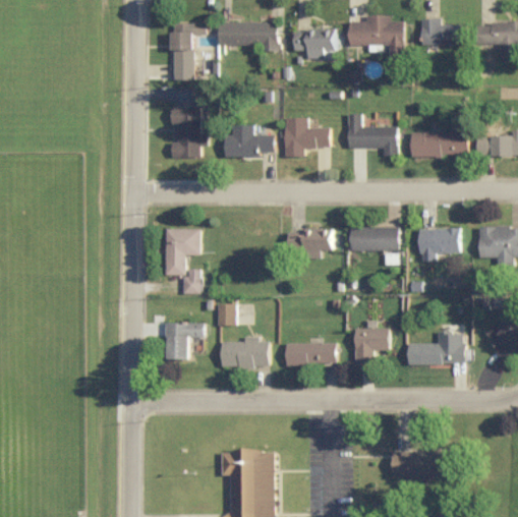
[(348,22),(349,45),(389,45),(389,65),(405,65),(404,22),(390,22),(390,16),(365,16),(365,21),(348,22)]
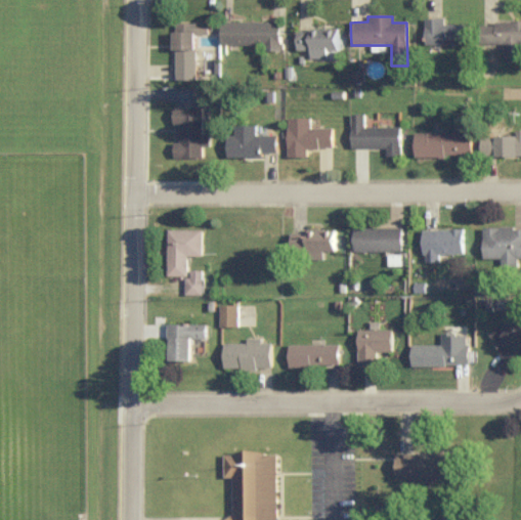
[(442,26),(442,20),(424,19),(424,45),(466,46),(466,26),(442,26)]
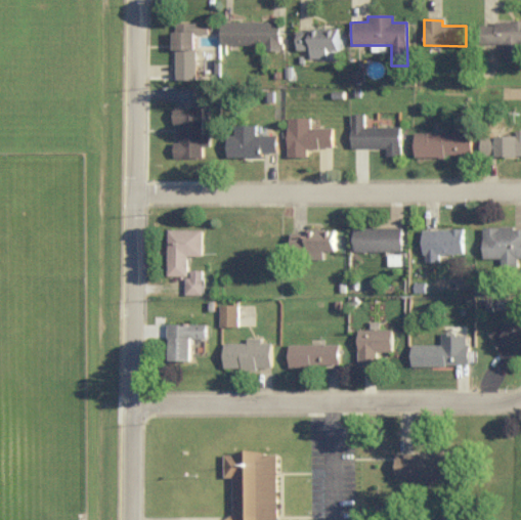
[(220,45),(264,46),(264,51),(278,51),(278,23),(220,23),(220,45)]
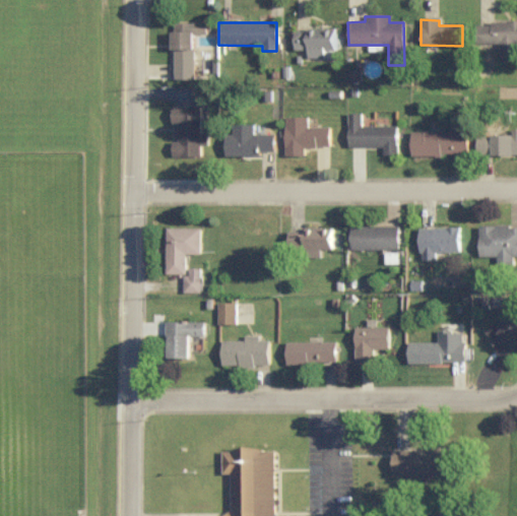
[(498,63),(516,62),(516,45),(516,22),(475,23),(476,45),(498,45),(498,63)]
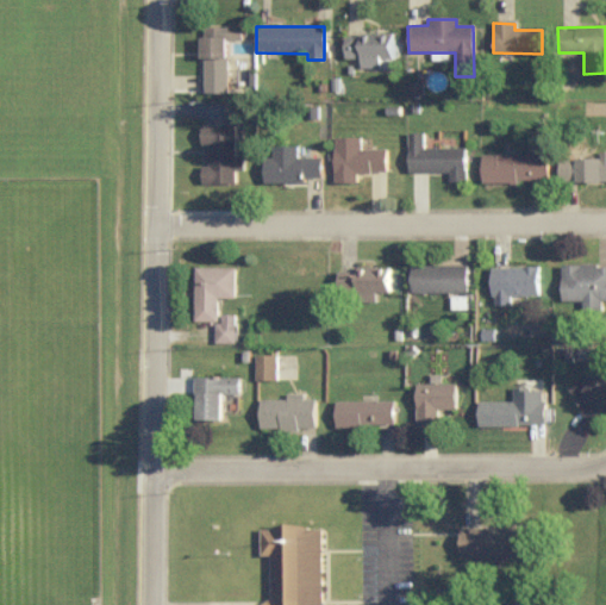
[(242,29),(202,27),(201,94),(225,94),(226,41),(242,41),(242,29)]
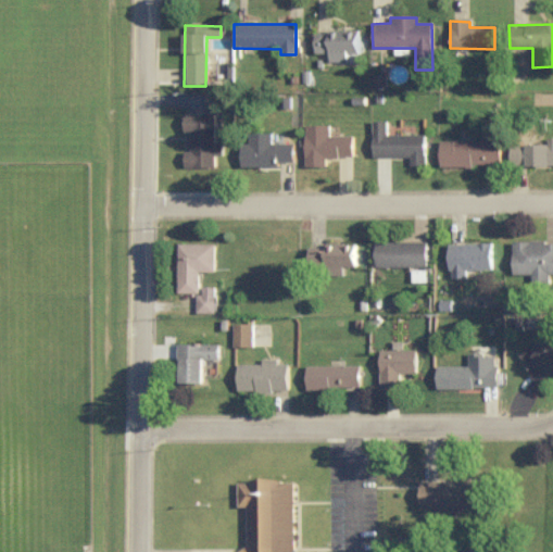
[(314,33),(314,54),(328,54),(328,62),(346,62),(346,54),(357,54),(357,32),(314,33)]
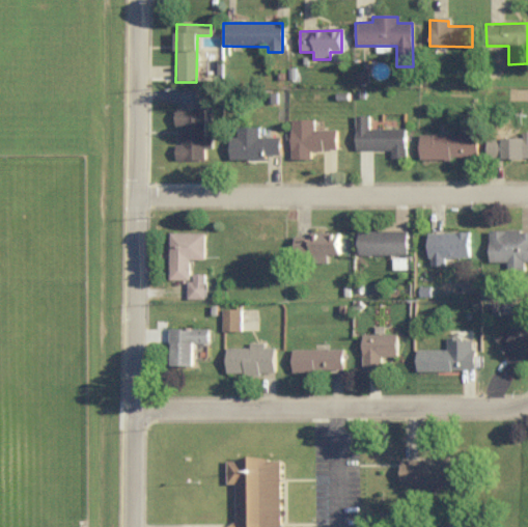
[(203,161),(203,149),(212,149),(212,137),(203,137),(202,110),(174,110),(174,129),(179,129),(179,145),(174,145),(175,161),(203,161)]
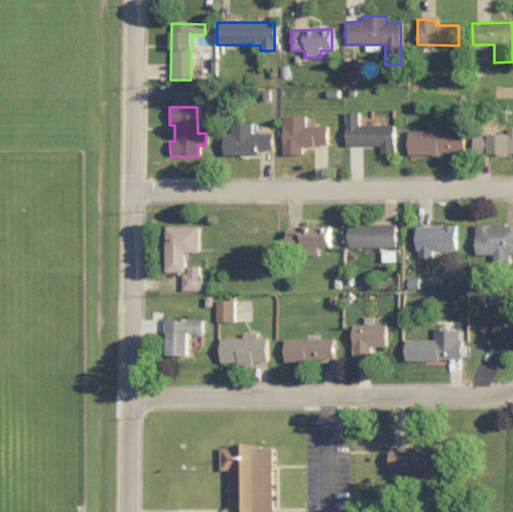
[(344,146),(378,146),(378,155),(393,155),(393,126),(357,126),(357,113),(344,114),(344,146)]
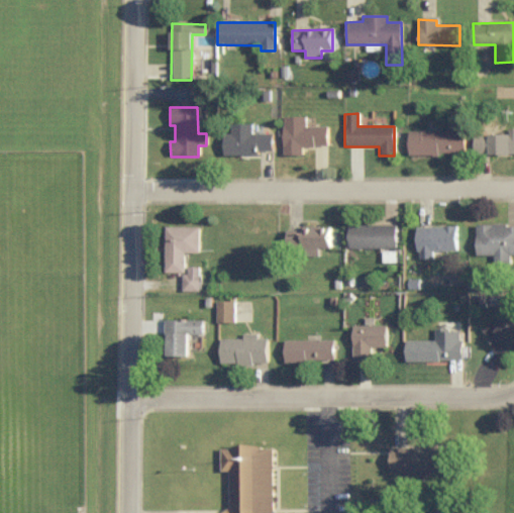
[(408,131),(408,155),(465,155),(465,113),(446,113),(446,132),(408,131)]
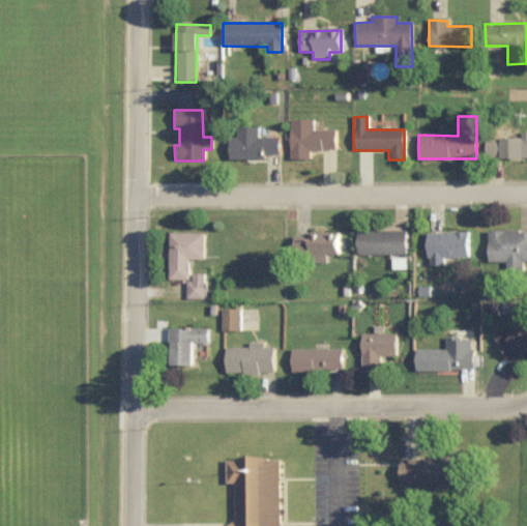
[(289,121),(290,161),(309,161),(309,151),(335,150),(334,130),(313,130),(312,120),(289,121)]
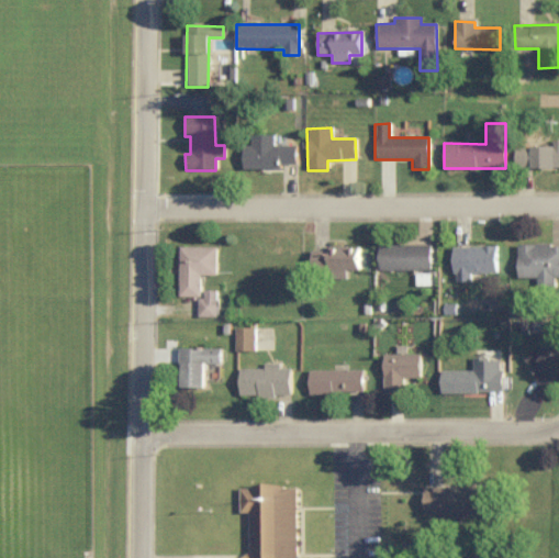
[(295,166),(295,146),(274,146),(274,138),(243,138),(243,170),(279,170),(279,165),(295,166)]
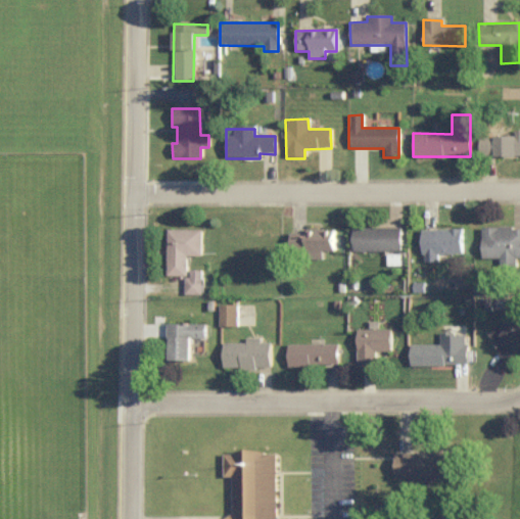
[(519,131),(513,131),(513,136),(479,137),(479,157),(519,155),(519,131)]
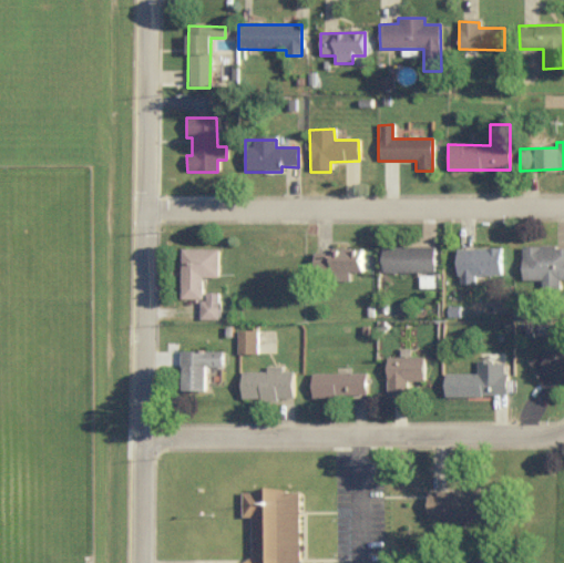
[(381,274),(434,273),(433,247),(381,248),(381,274)]
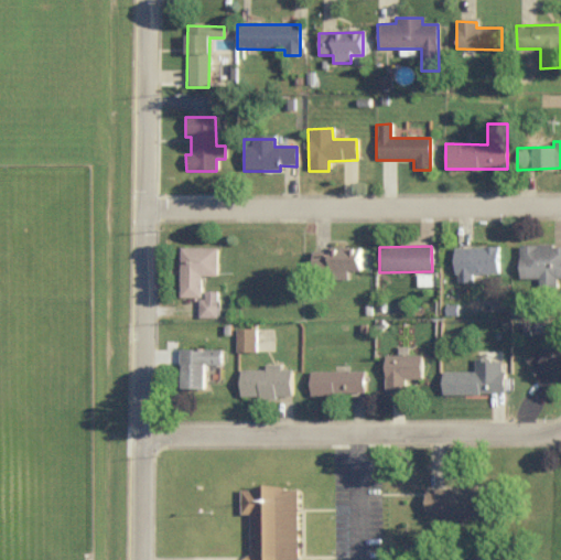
[(560,246),(518,247),(519,280),(538,280),(538,283),(560,281),(560,246)]
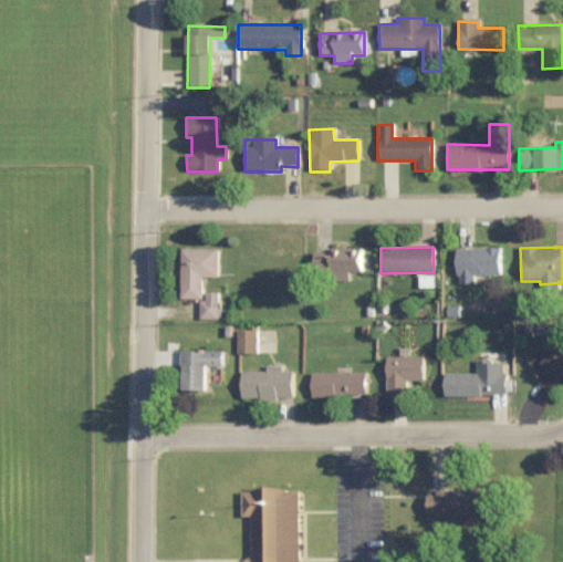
[(200,301),(201,278),(217,278),(217,250),(179,249),(179,300),(200,301)]
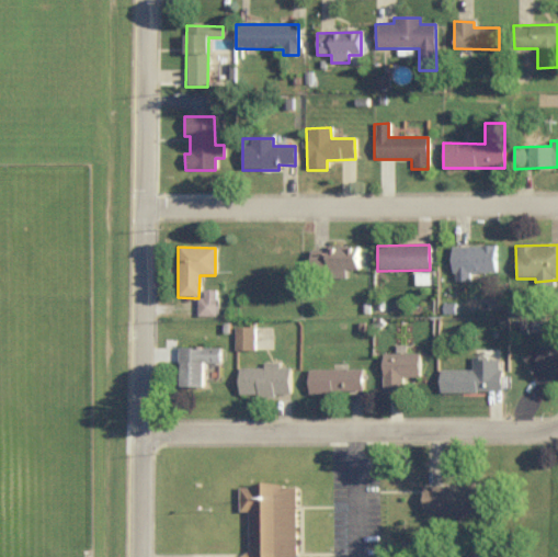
[(357,269),(357,247),(309,249),(310,270),(357,269)]
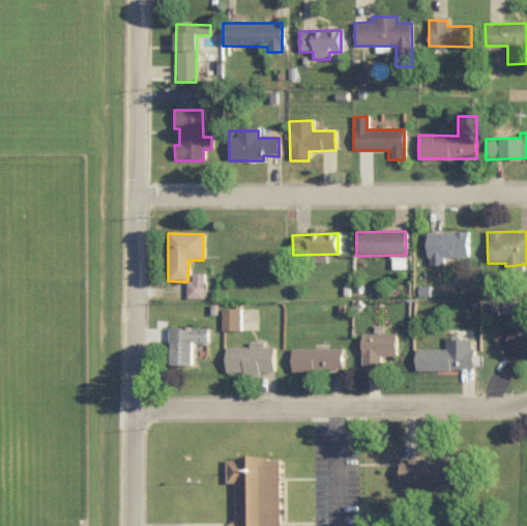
[(467,233),(427,233),(428,267),(442,267),(442,259),(467,258),(467,233)]
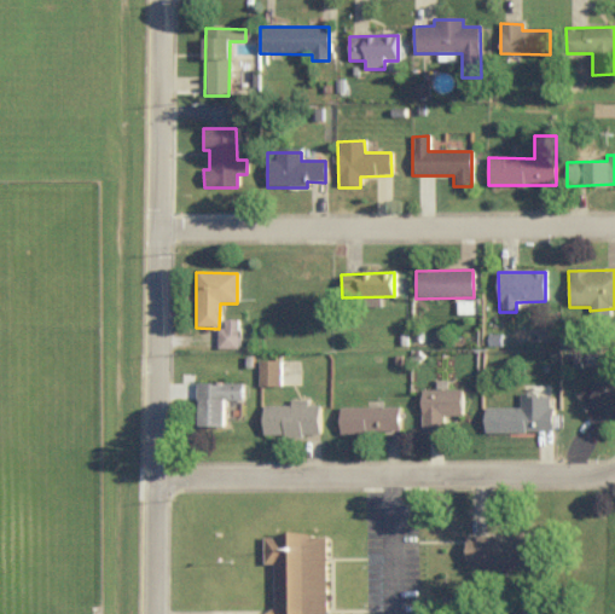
[(456,316),(473,316),(473,301),(456,302),(456,316)]
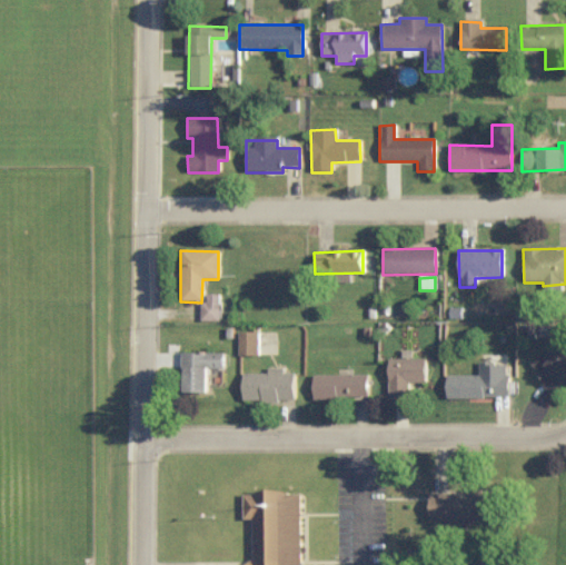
[(218,295),(200,295),(200,321),(218,321),(218,295)]
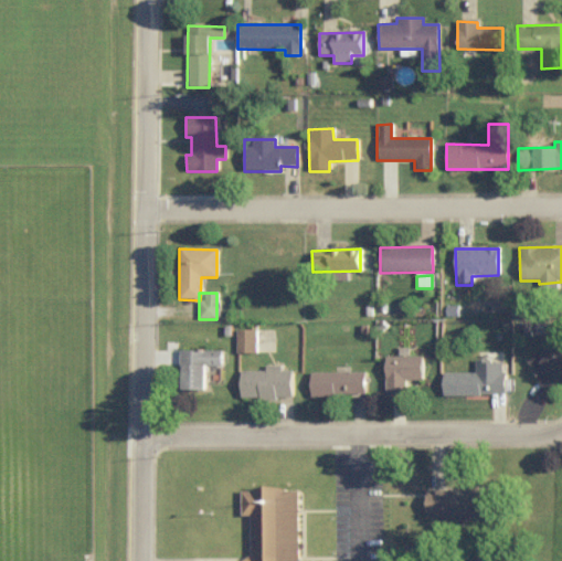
[(551,325),(533,325),(533,335),(551,335),(551,325)]
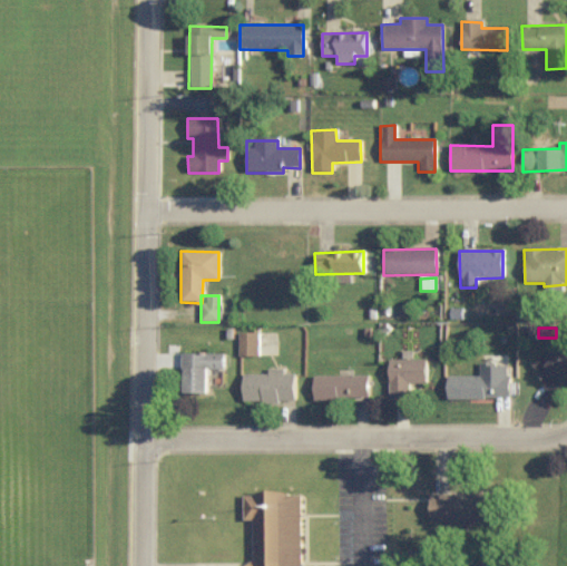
[(256,357),(256,333),(236,333),(237,357),(256,357)]
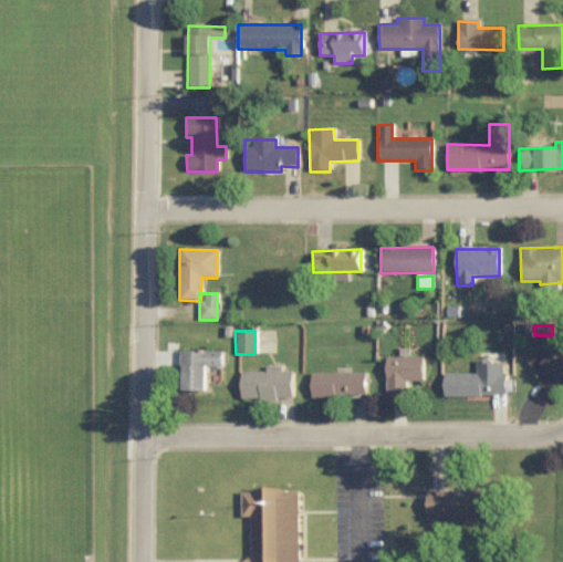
[(562,377),(562,340),(545,360),(537,351),(525,364),(540,377),(535,382),(549,394),(562,377)]
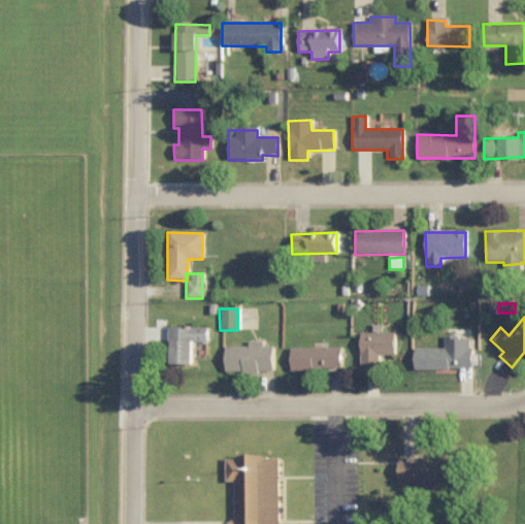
[(205,328),(167,328),(166,354),(171,354),(171,364),(193,364),(193,342),(205,344),(205,328)]
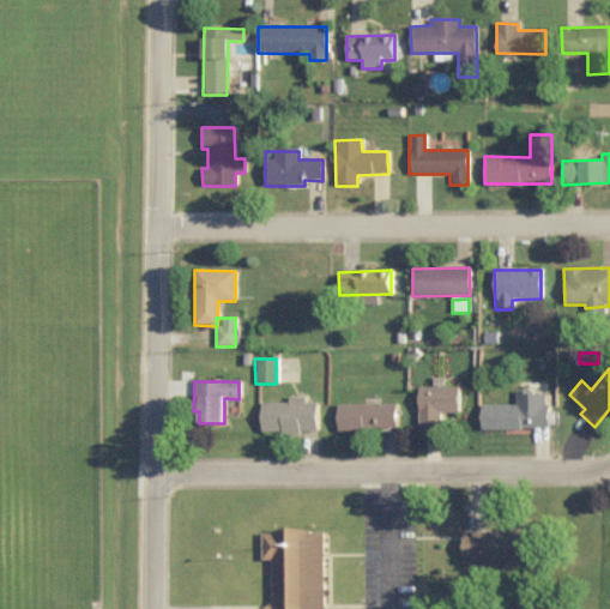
[(458,414),(457,387),(417,389),(417,429),(440,429),(440,414),(458,414)]
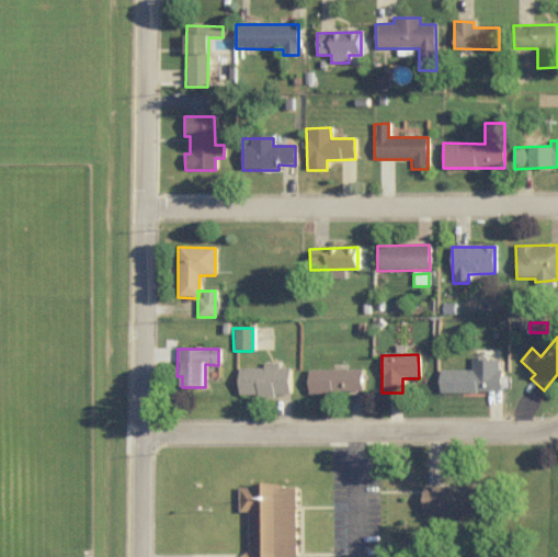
[(439,371),(440,394),(500,393),(499,359),(470,360),(470,371),(439,371)]
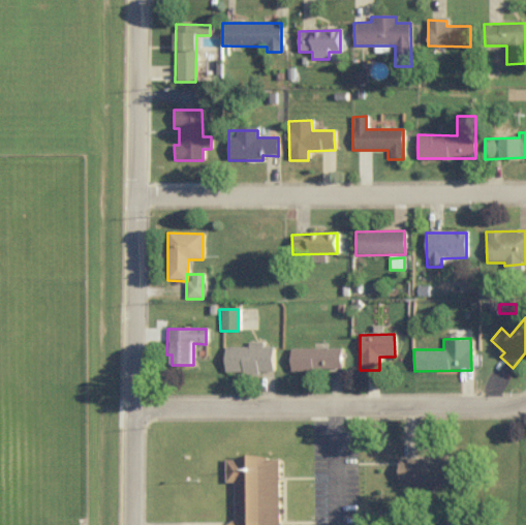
[(224,373),(273,373),(272,347),(261,347),(261,342),(247,342),(247,347),(224,348),(224,373)]
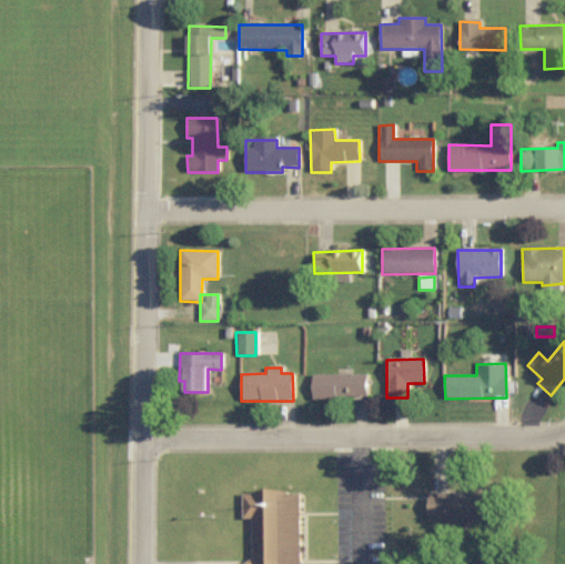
[(365,374),(312,375),(312,399),(365,398),(365,374)]
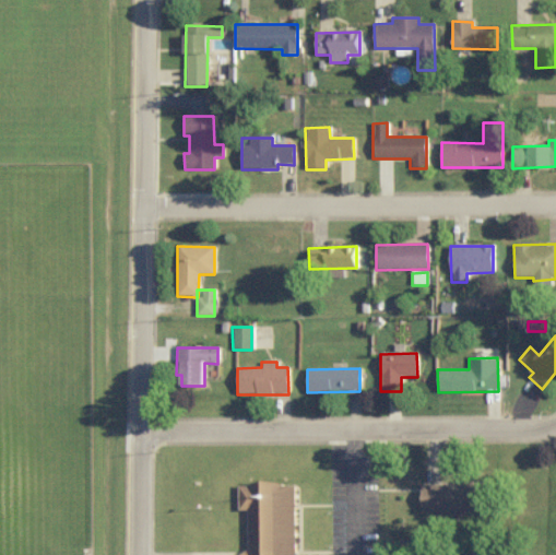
[(421,485),(422,512),(488,511),(487,483),(421,485)]
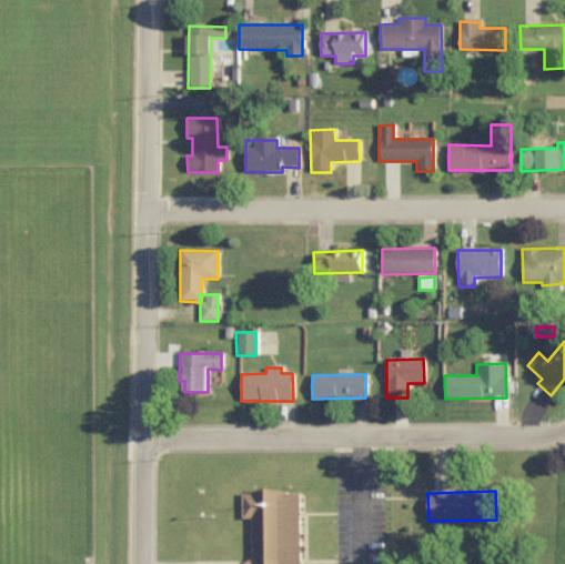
[(250,496),(299,496),(300,563),(251,563),(250,521),(242,521),(242,496),(250,496)]
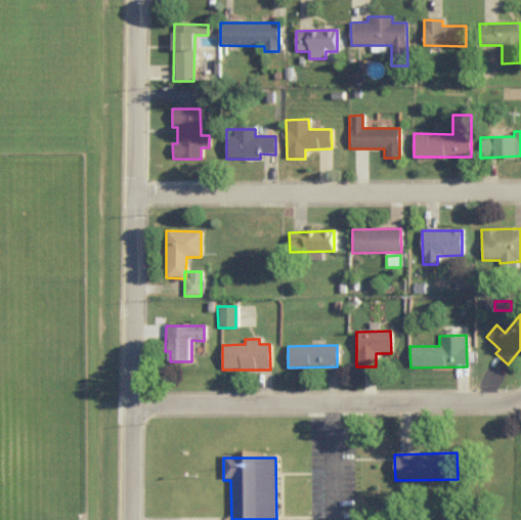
All buildings are outlined.
